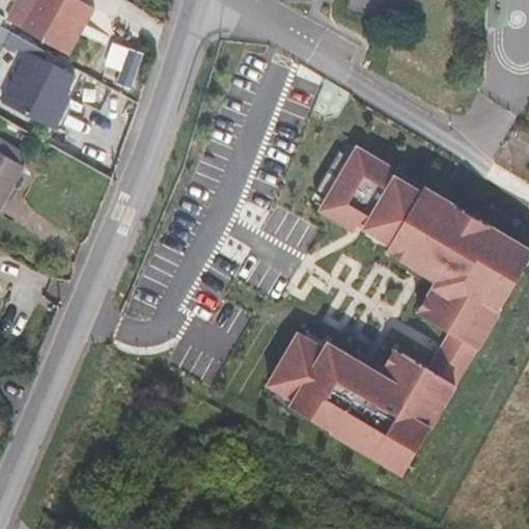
[(14,0),(5,15),(59,46),(62,42),(71,27),(63,23),(76,0),(14,0)]
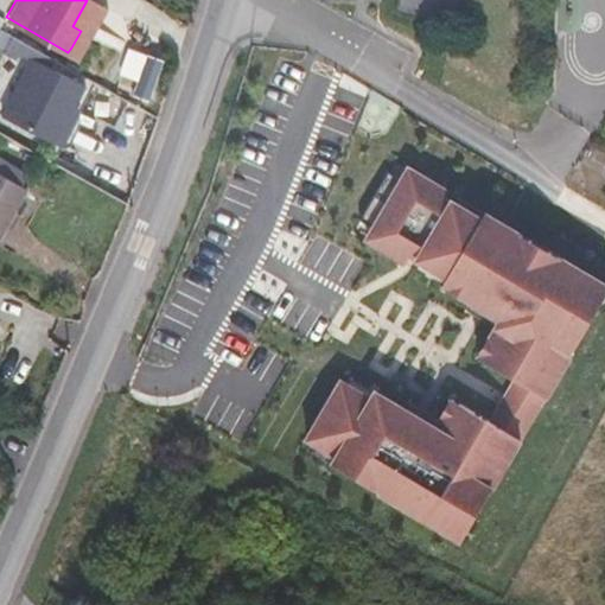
[(107,10),(90,0),(87,0),(72,26),(81,31),(71,48),(82,53),(107,10)]
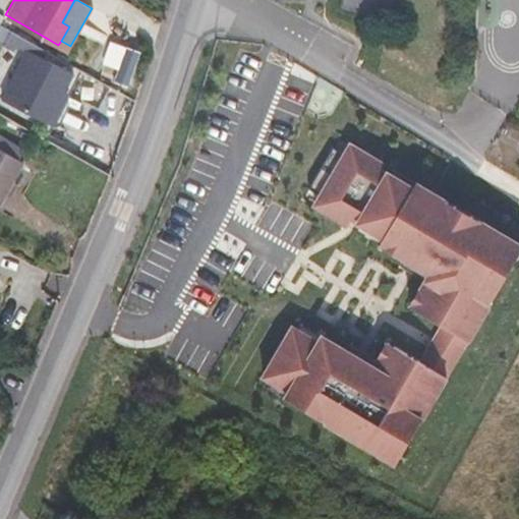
[(66,69),(19,46),(0,85),(0,98),(42,119),(49,117),(55,103),(53,96),(66,69)]
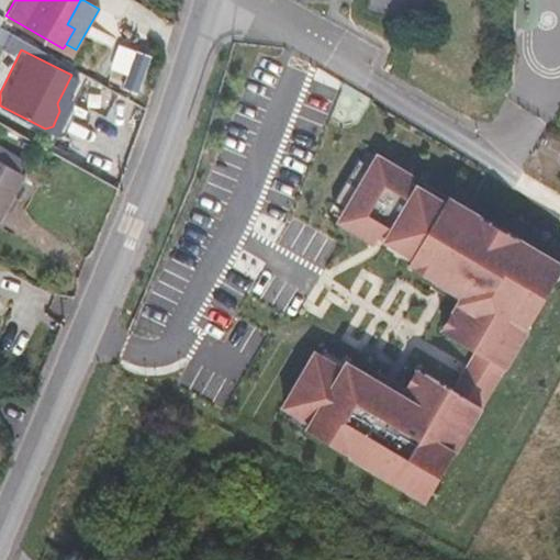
[(24,157),(0,143),(0,214),(24,171),(18,168),(24,157)]
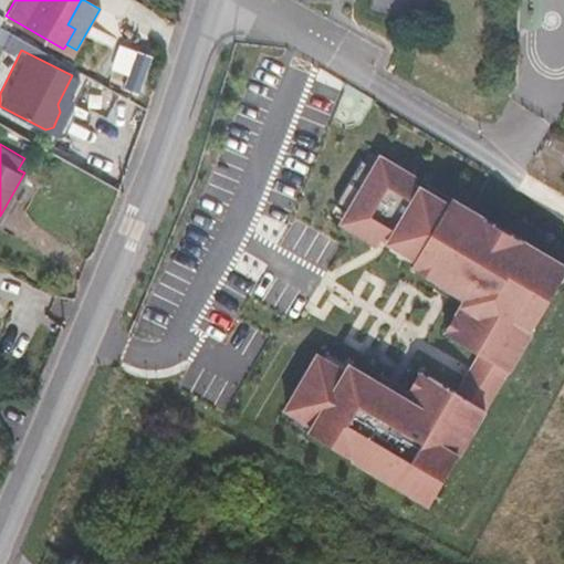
[(316,353),(284,408),(289,410),(312,425),(307,430),(421,498),(432,477),(440,481),(556,284),(547,279),(559,260),(510,231),(505,238),(491,229),(494,222),(451,197),(450,196),(447,201),(421,187),(419,186),(419,187),(411,183),(416,176),(379,154),(373,166),(361,158),(334,204),(346,211),(340,222),(376,243),(380,236),(387,240),(387,241),(415,258),(410,265),(438,282),(465,298),(460,304),(453,315),(460,319),(450,336),(478,353),(453,394),(425,376),(415,394),(408,390),(405,396),(378,380),(348,363),(344,369),(322,356),(316,353)]
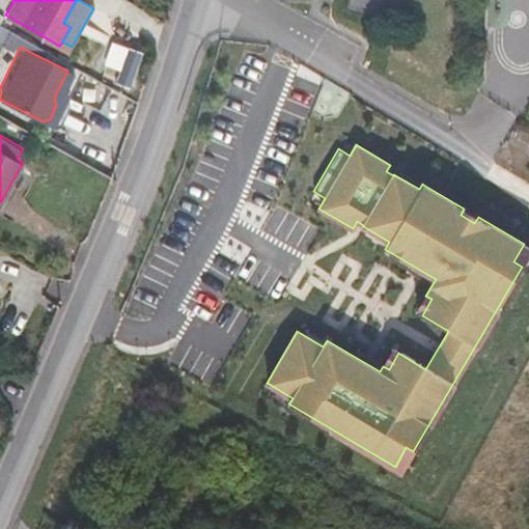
[(399,169),(395,175),(419,189),(422,184),(423,185),(424,184),(399,169)]
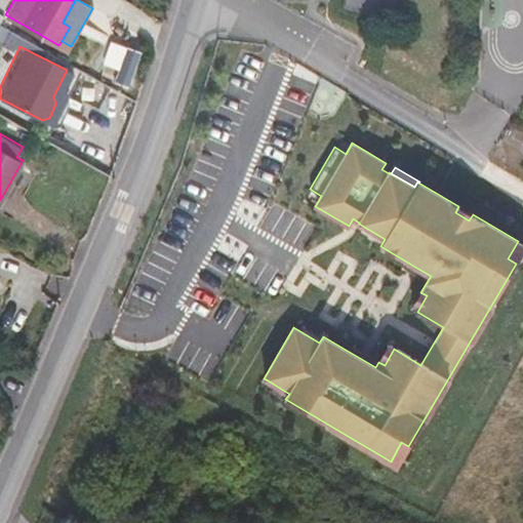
[(473,214),(458,206),(455,212),(469,220),(473,214)]
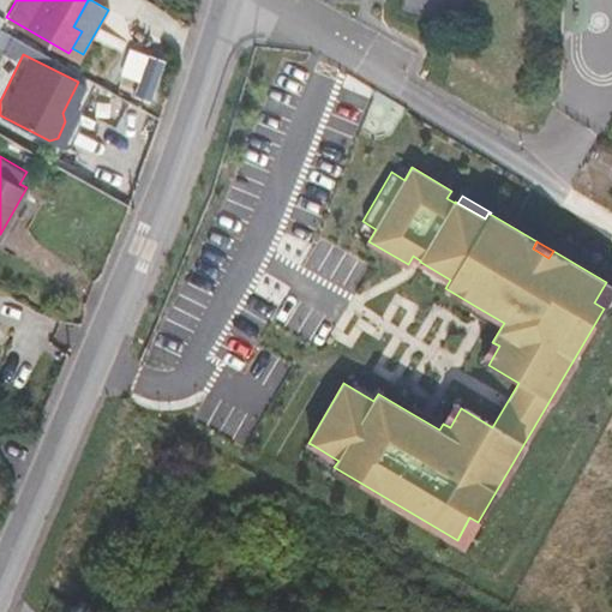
[(420,262),(415,270),(445,288),(450,280),(420,262)]
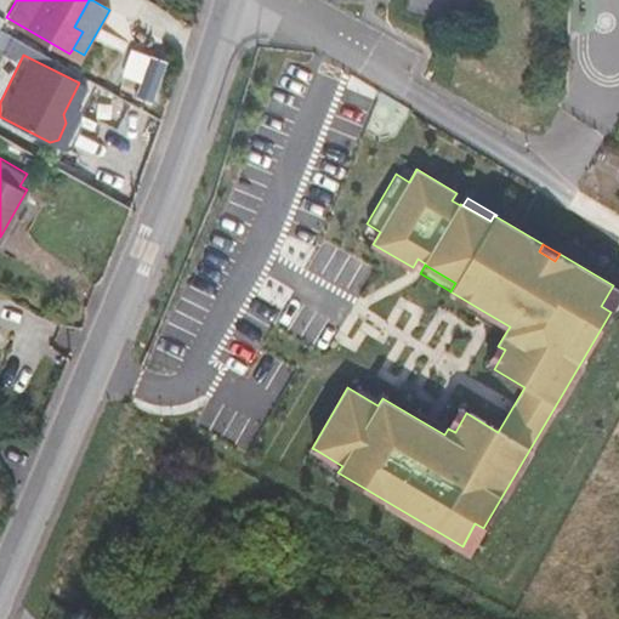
[(618,296),(618,289),(613,285),(601,306),(611,312),(618,296)]
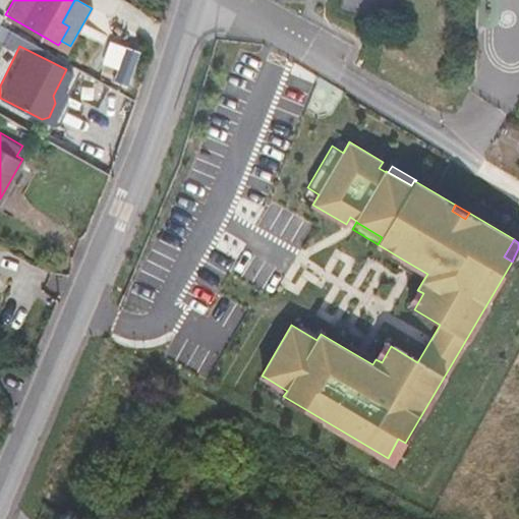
[(427,274),(403,260),(399,266),(423,280),(427,274)]
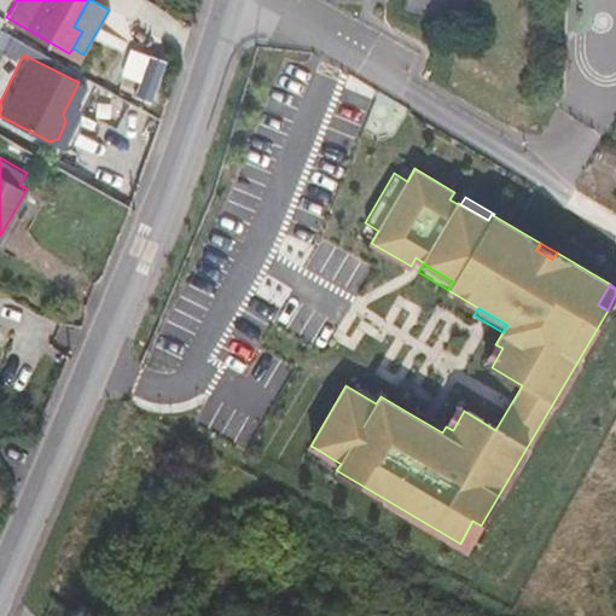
[(495,344),(484,364),(492,367),(503,348),(495,344)]
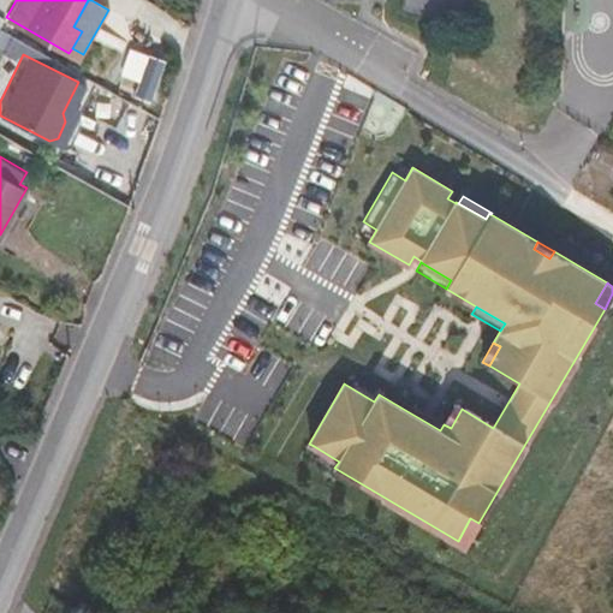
[(379,394),(353,380),(350,387),(374,402),(379,394)]
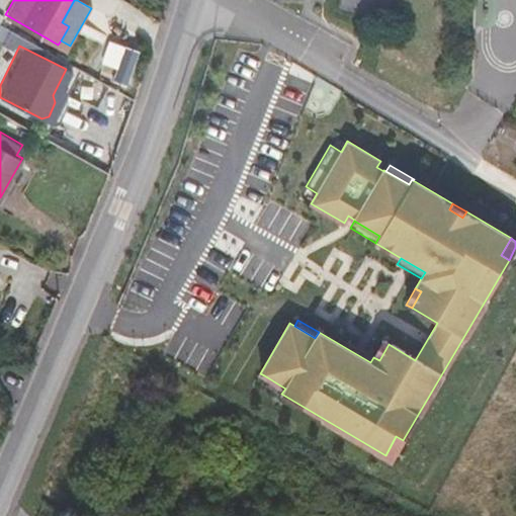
[(382,341),(373,357),(379,360),(389,344),(382,341)]
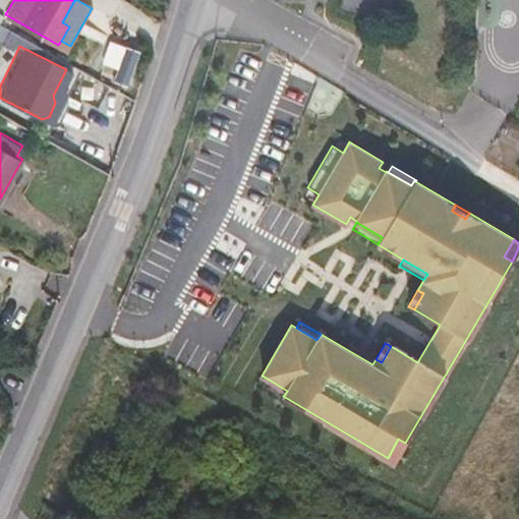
[(376,359),(352,345),(348,350),(372,364),(376,359)]
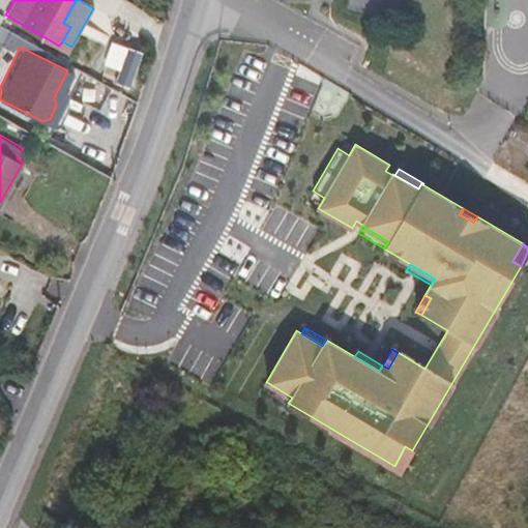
[(292,398),(270,384),(267,390),(288,403),(292,398)]
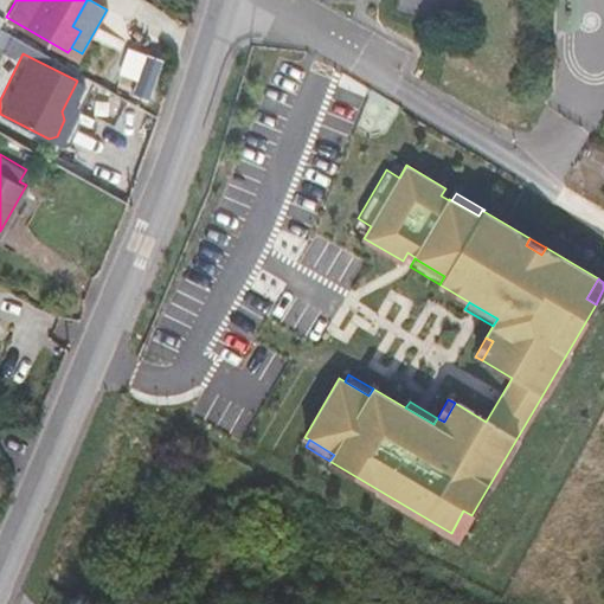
[(471,515),(463,511),(451,533),(458,537),(471,515)]
